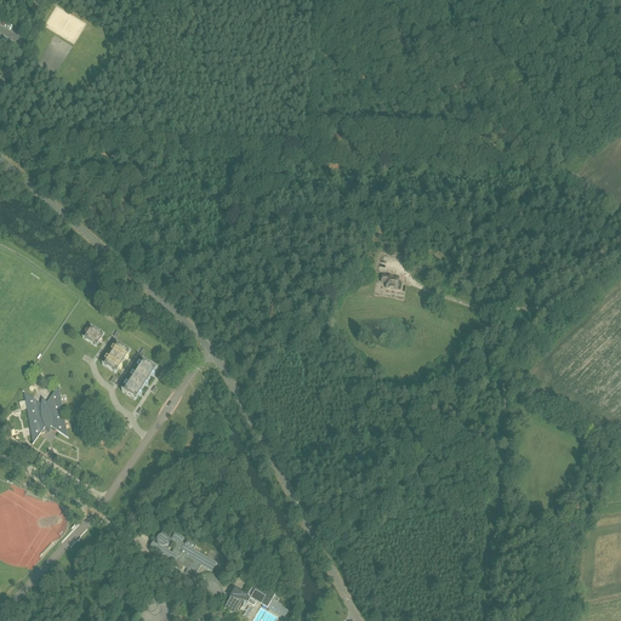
[(387,283),(387,289),(397,290),(400,290),(402,283),(398,283),(398,279),(397,279),(397,278),(383,275),(382,283),(387,283)]
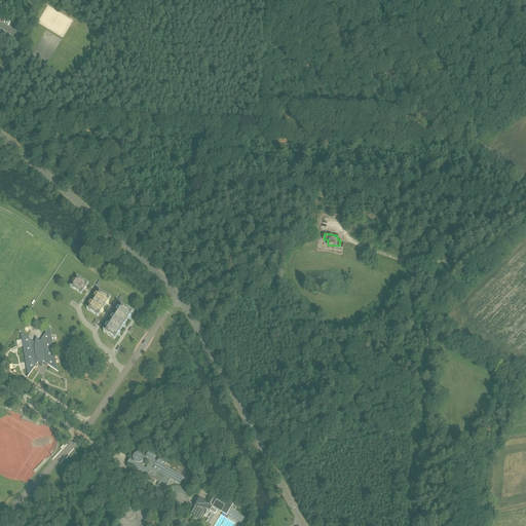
[(85,288),(87,285),(77,277),(71,287),(81,293),(85,288)]
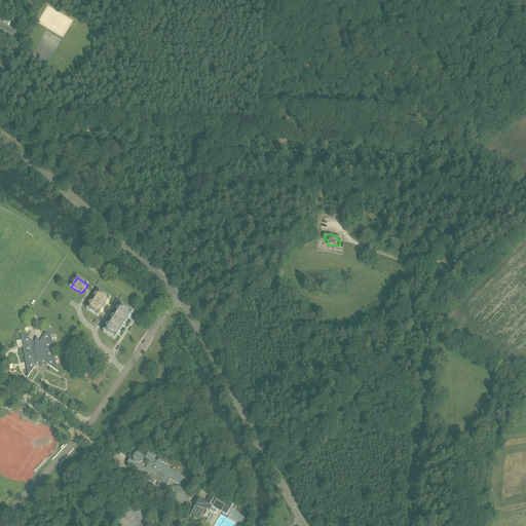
[(94,301),(104,307),(106,304),(109,299),(99,292),(94,301)]
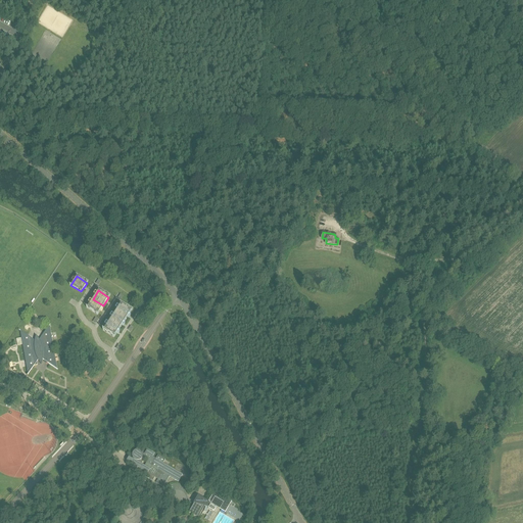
[(100,311),(103,305),(93,299),(87,307),(98,314),(100,311)]
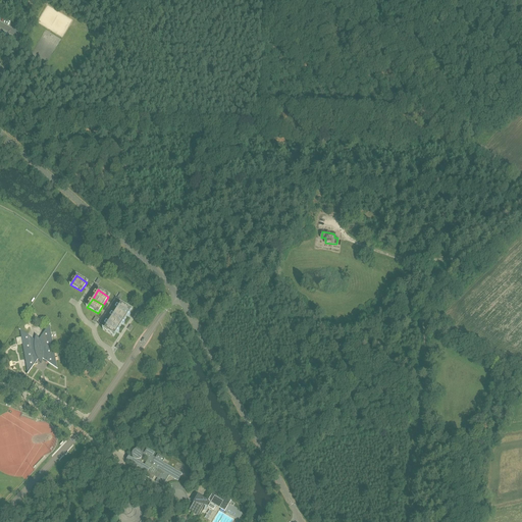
[(115,312),(125,319),(126,316),(131,311),(120,305),(115,312)]
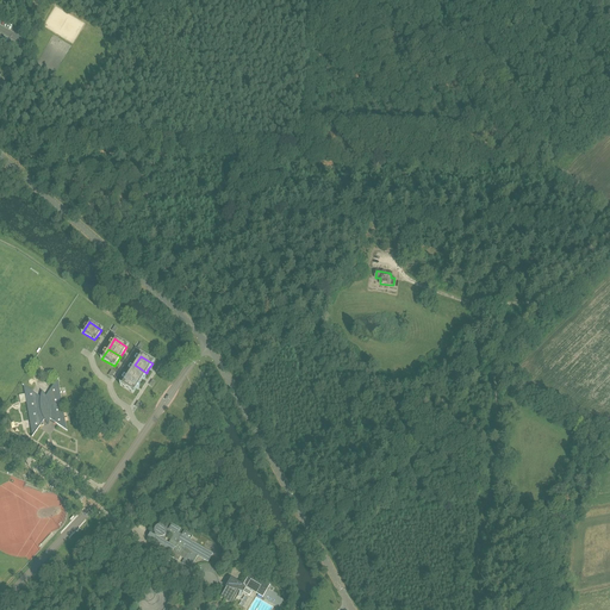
[(143,378),(147,373),(135,365),(128,375),(139,384),(143,378)]
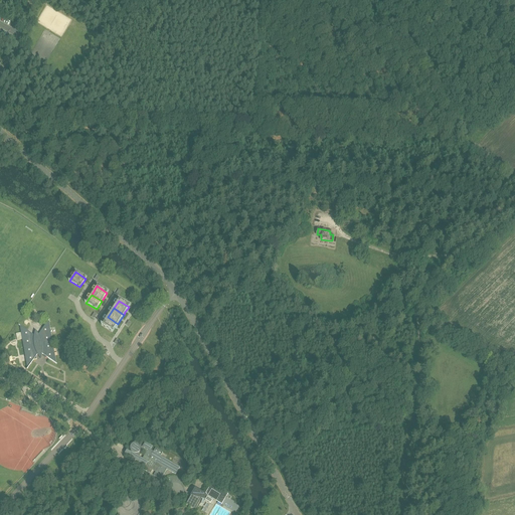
[(113,331),(115,328),(116,327),(118,324),(108,317),(103,325),(113,331)]
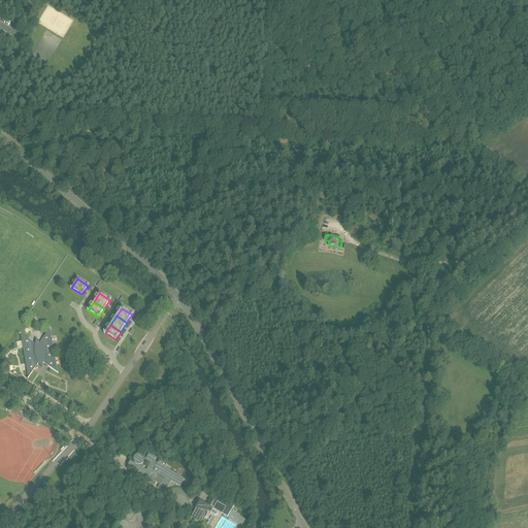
[(28,378),(34,369),(38,368),(37,364),(38,363),(41,368),(43,362),(44,364),(44,365),(44,366),(45,366),(46,367),(47,367),(47,366),(48,366),(58,372),(50,329),(51,328),(50,328),(39,342),(36,338),(35,343),(20,333),(20,334),(28,377),(28,378)]
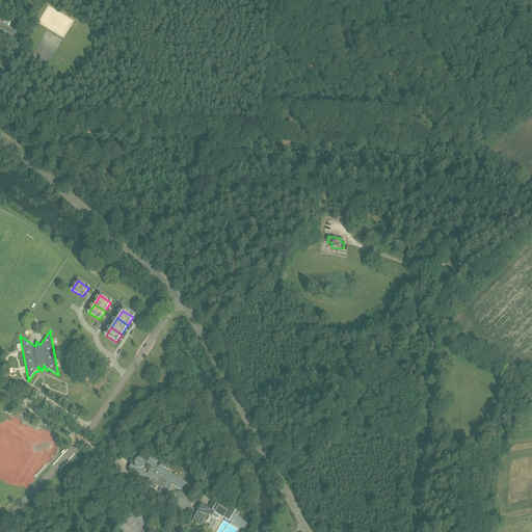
[(133,467),(130,464),(128,469),(138,475),(136,479),(143,483),(145,479),(149,481),(147,485),(155,489),(157,485),(160,487),(158,491),(165,496),(171,485),(181,490),(185,482),(170,474),(169,473),(165,471),(167,468),(160,463),(158,467),(155,464),(157,461),(149,456),(147,461),(144,461),(143,460),(143,459),(142,458),(141,458),(141,457),(139,457),(138,457),(137,458),(136,458),(135,459),(134,460),(134,462),(134,464),(134,466),(133,467)]
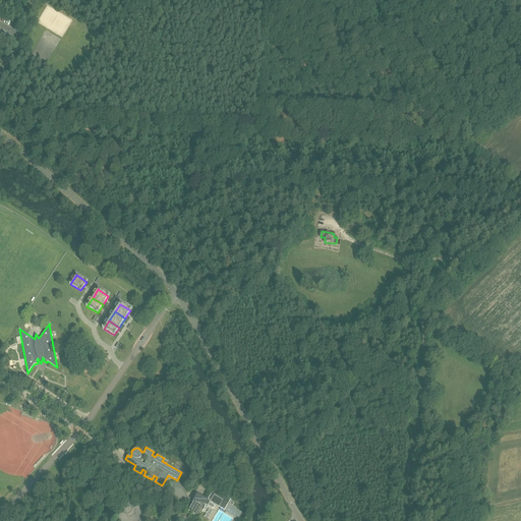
[(214,488),(208,499),(211,501),(214,496),(222,501),(218,507),(224,510),(227,505),(231,499),(214,488)]
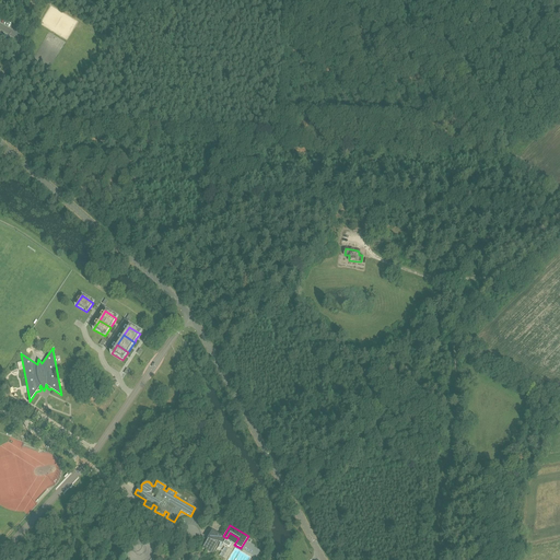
[(133,527),(130,533),(136,536),(139,529),(133,527)]
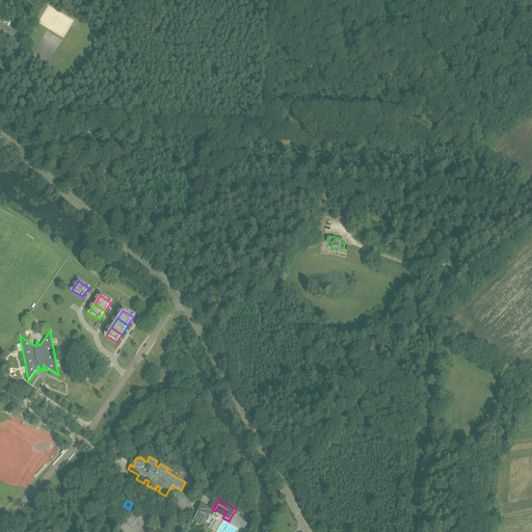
[(201,506),(195,513),(192,521),(193,521),(194,522),(201,526),(203,522),(210,511),(201,506)]
